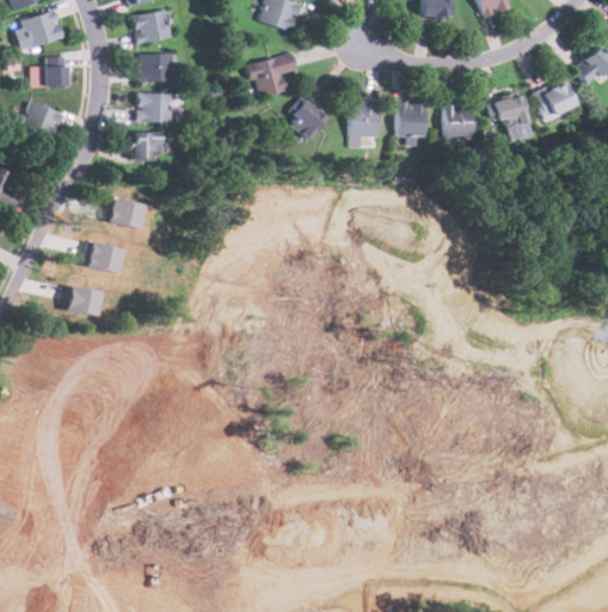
[(10,0),(16,11),(38,0),(10,0)]
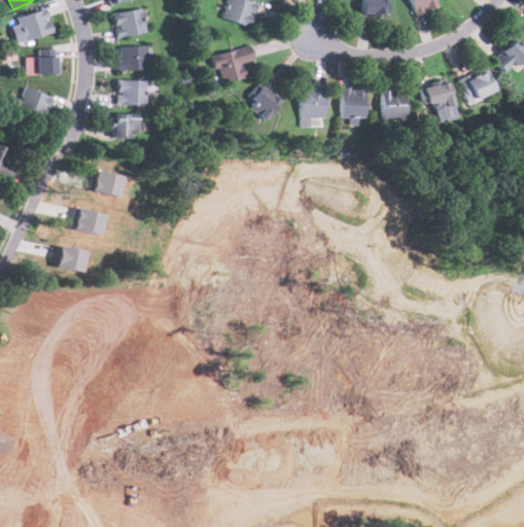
[(258,3),(247,0),(229,0),(224,18),(252,26),(258,3)]
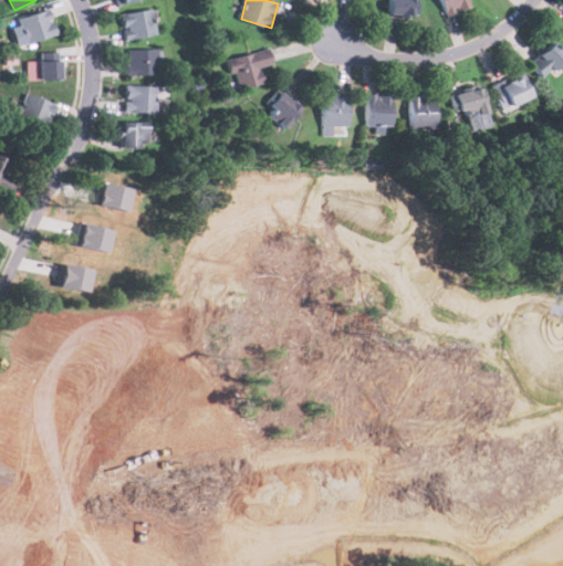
[(417,0),(393,0),(393,17),(417,17),(417,0)]
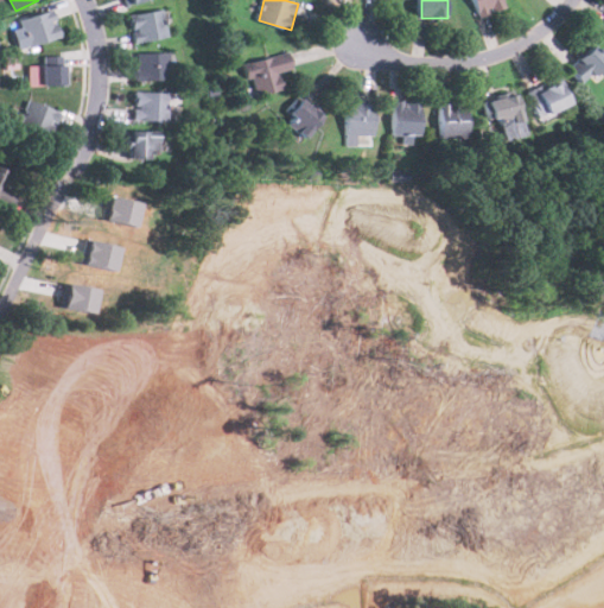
[(474,0),(483,18),(508,6),(504,0),(474,0)]
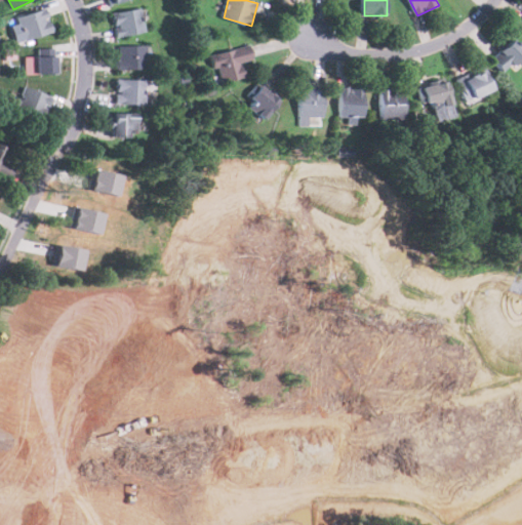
[(113,14),(119,38),(147,31),(142,7),(113,14)]
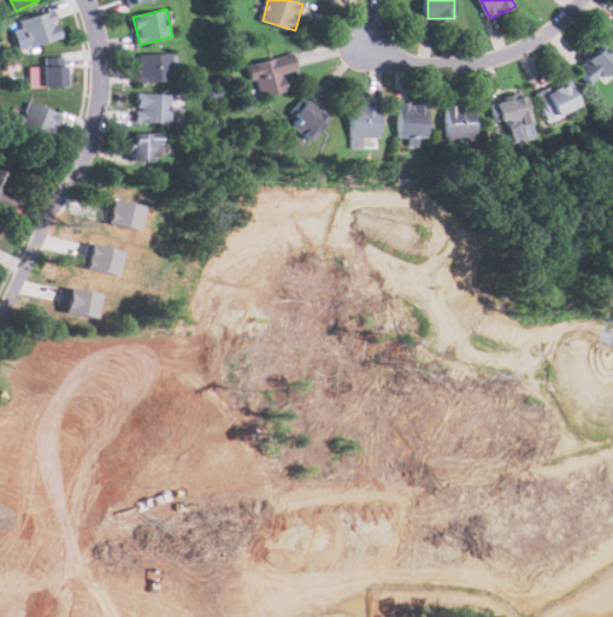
[(23,21),(31,48),(64,37),(56,10),(23,21)]
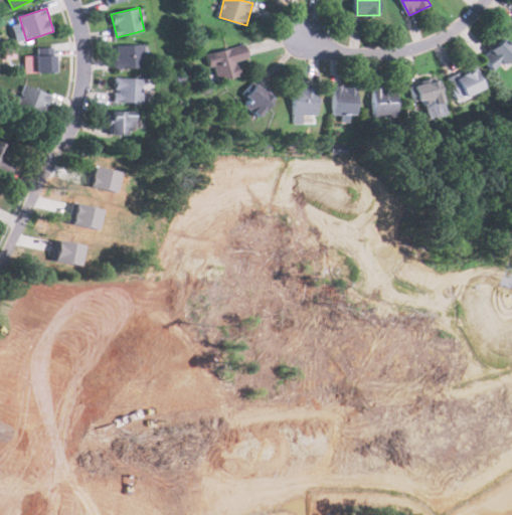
[(494,71),(511,57),(511,46),(504,38),(482,57),(494,71)]
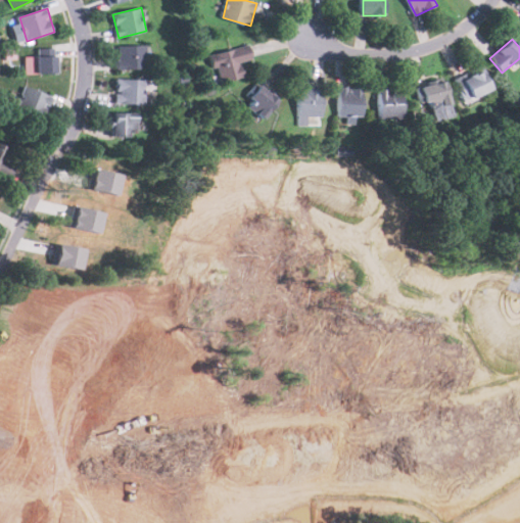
[(213,53),(220,83),(244,77),(241,62),(253,59),(250,45),(213,53)]
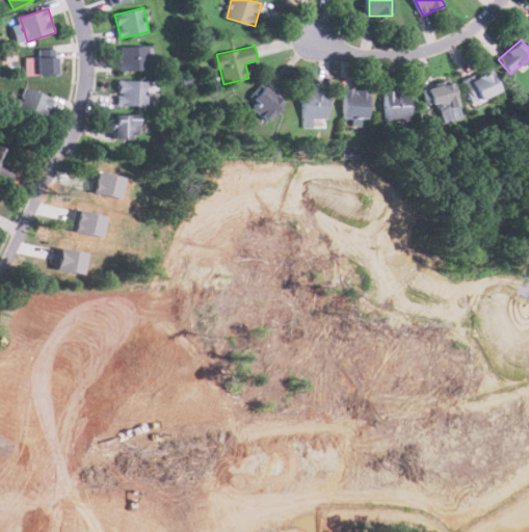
[(121,47),(121,71),(151,71),(151,47),(121,47)]
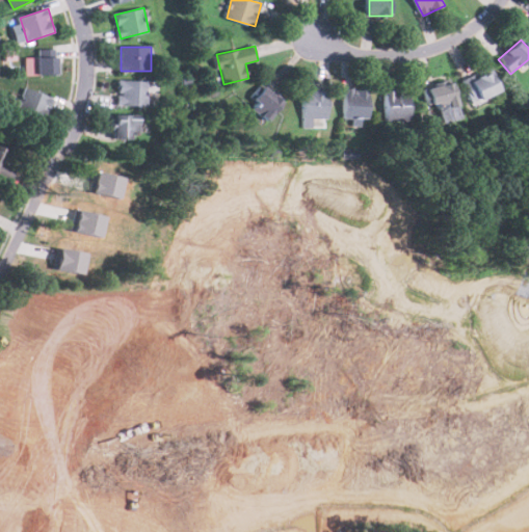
[(26,76),(58,76),(58,57),(26,57),(26,76)]
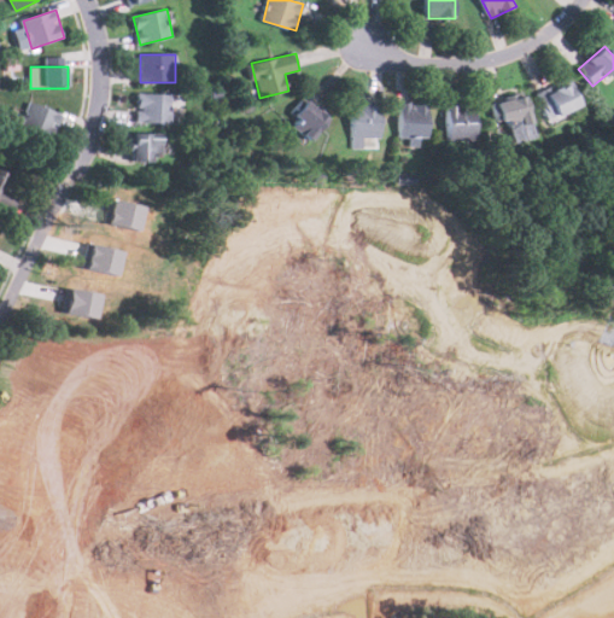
[(538,93),(550,121),(580,108),(568,80),(538,93)]
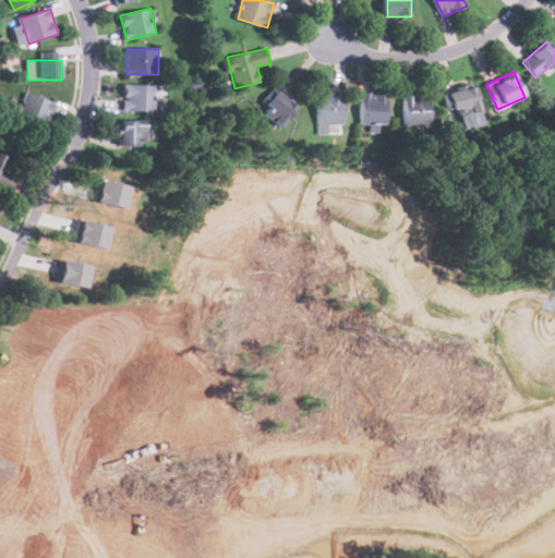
[(125,111),(156,111),(156,85),(125,85),(125,111)]
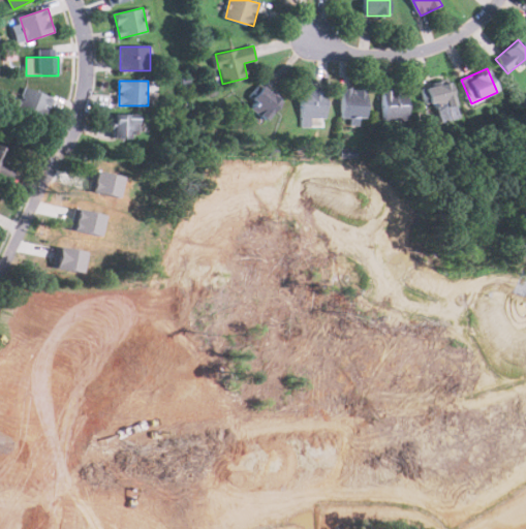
[(432,112),(456,105),(450,82),(426,88),(432,112)]
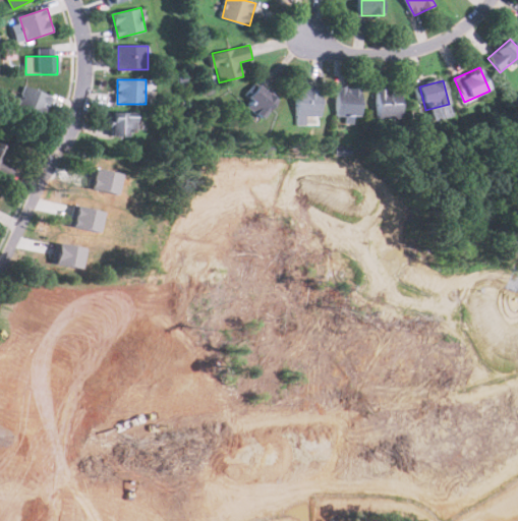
[(299,117),(322,117),(322,83),(299,83),(299,117)]
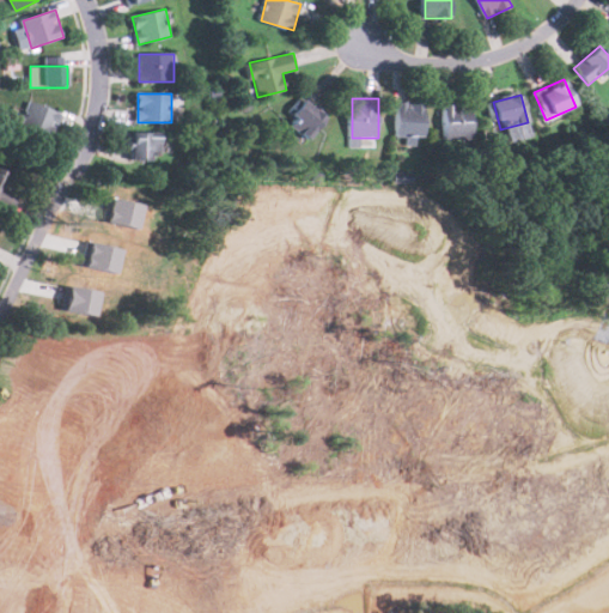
[(327,116),(304,99),(287,122),(310,139),(327,116)]
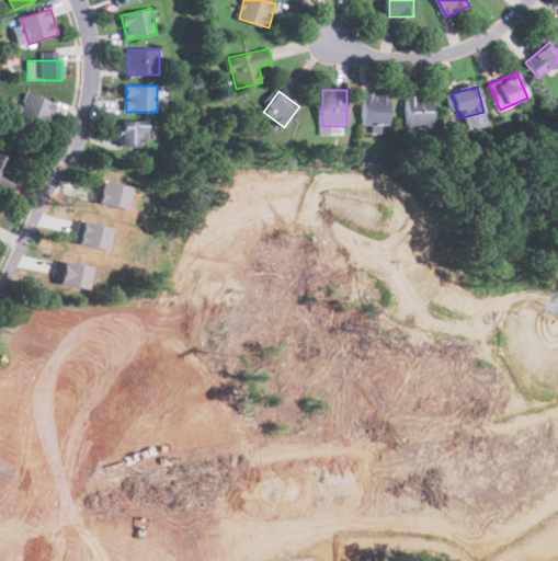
[(19,117),(49,128),(58,103),(27,92),(19,117)]
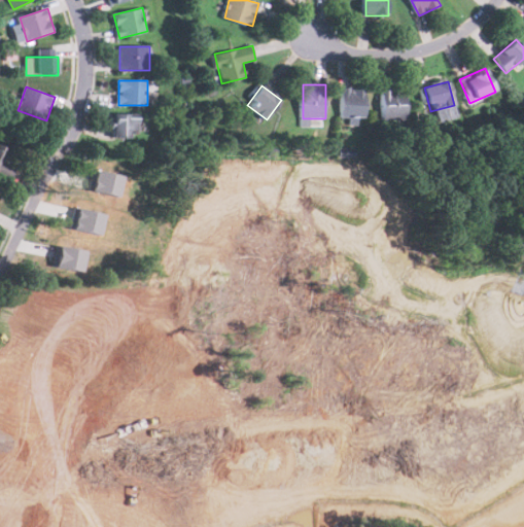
[(368,117),(368,88),(343,88),(343,117),(368,117)]
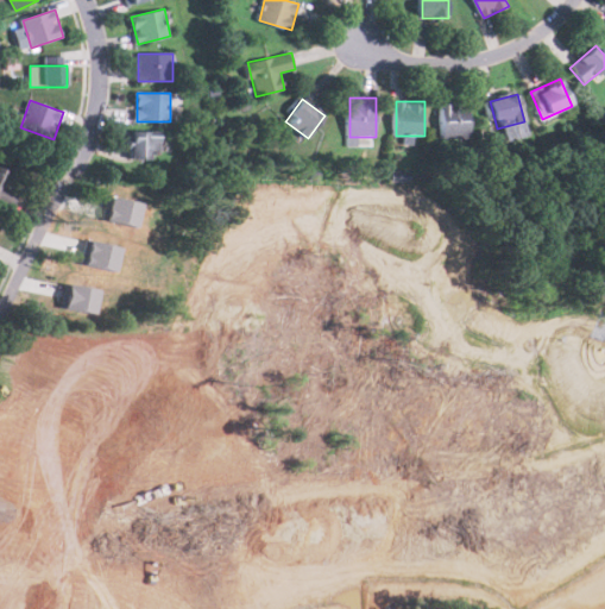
[(470,102),(441,102),(441,138),(470,138),(470,102)]
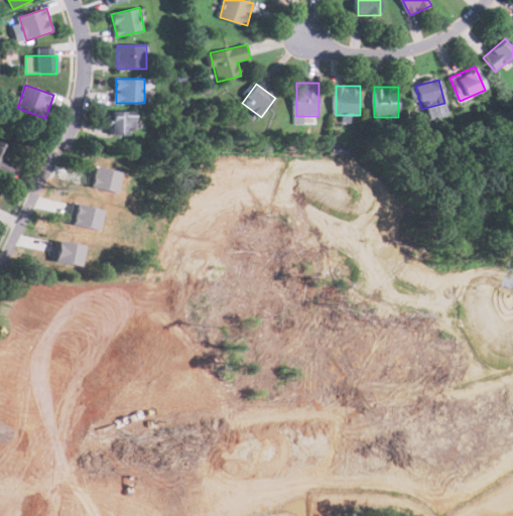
[(109,135),(135,135),(135,112),(109,112),(109,135)]
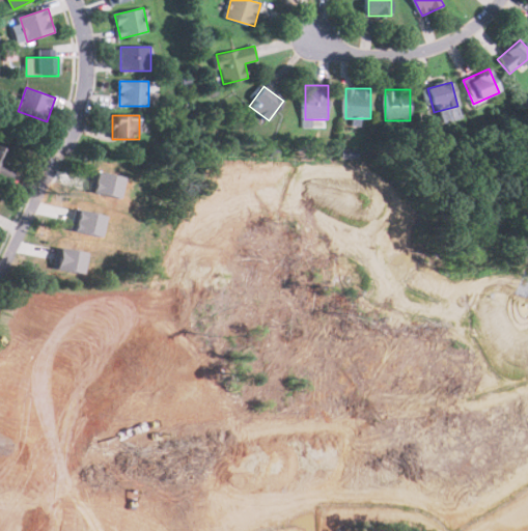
[(0,176),(9,180),(12,174),(3,170),(11,151),(0,146),(0,176)]
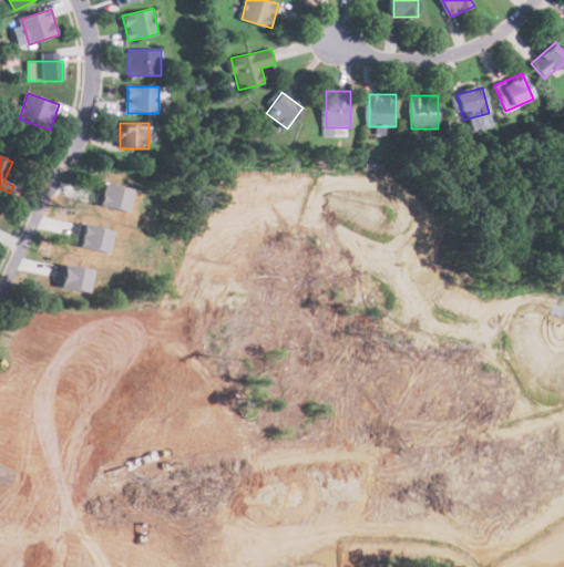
[(134,189),(105,182),(100,204),(129,210),(134,189)]
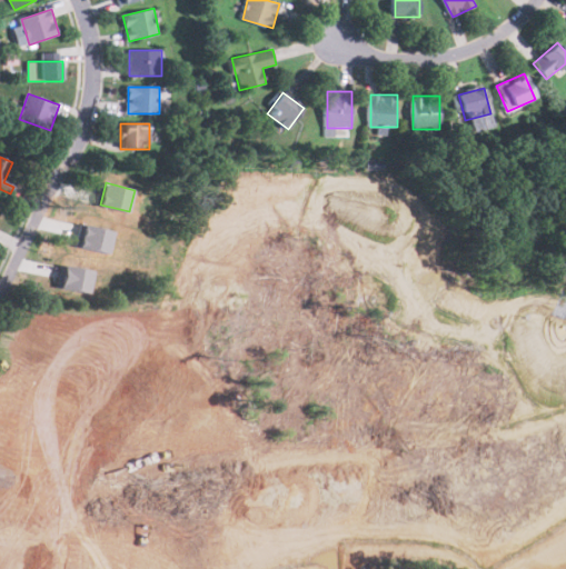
[(79,245),(109,252),(115,231),(86,222),(79,245)]
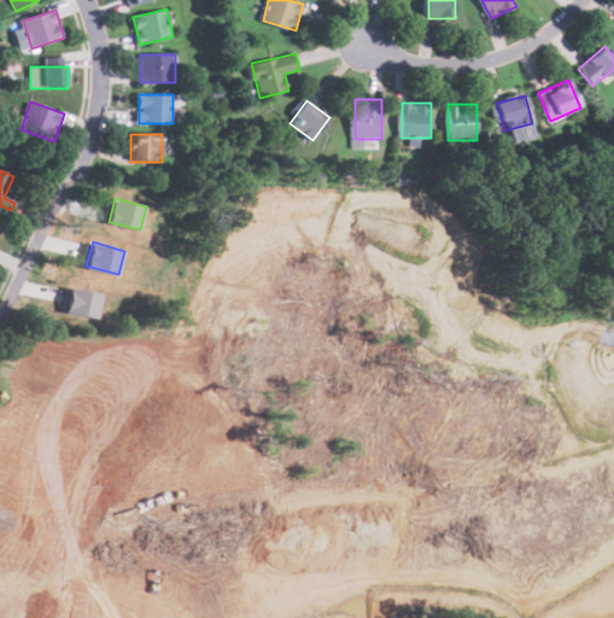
[(98,318),(103,292),(71,287),(68,313),(98,318)]
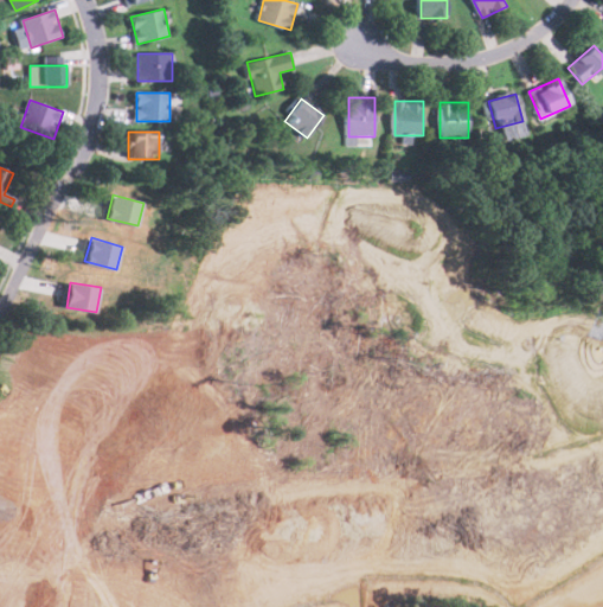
All buildings are outlined.
